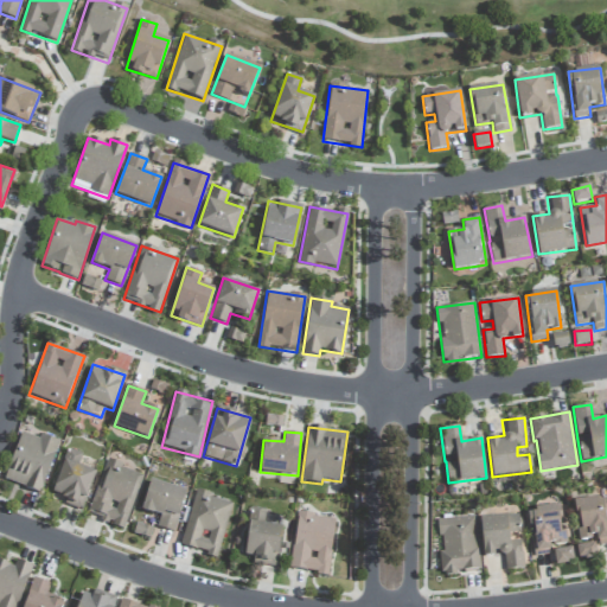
[(4,480),(40,493),(59,441),(39,434),(38,439),(21,433),(4,480)]
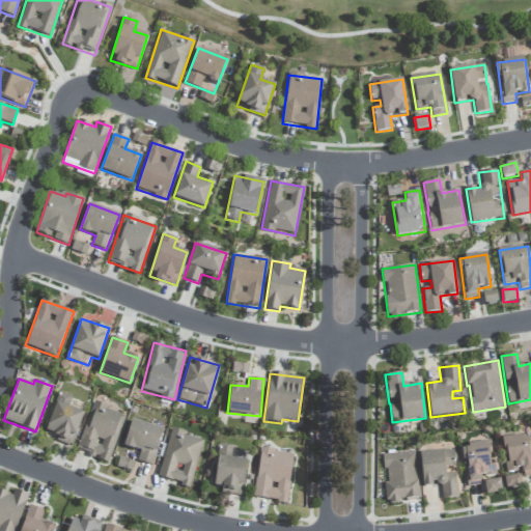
[(73,447),(84,413),(68,408),(72,397),(58,393),(46,431),(58,436),(56,441),(73,447)]
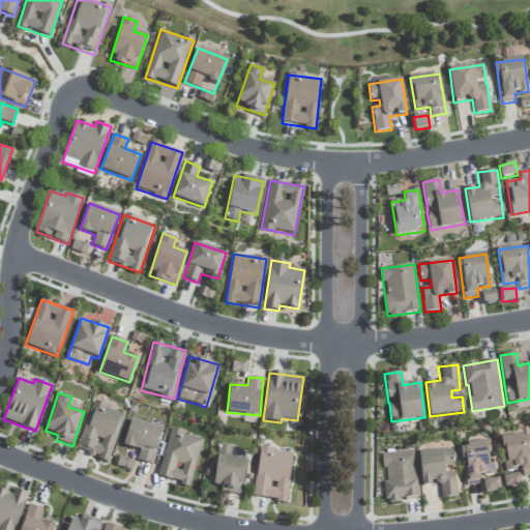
[(77,451),(110,461),(124,413),(91,403),(77,451)]
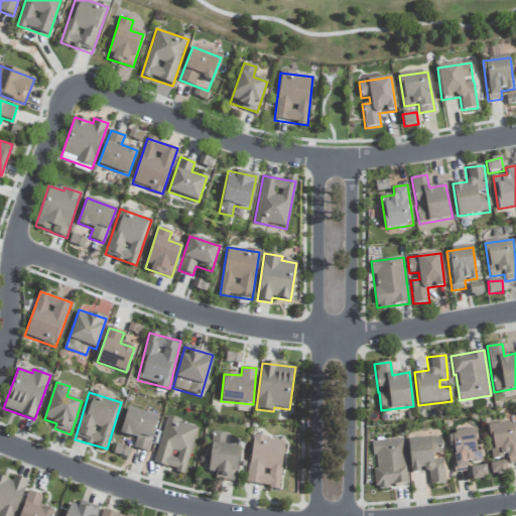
[(158,416),(127,408),(120,434),(136,438),(133,448),(148,453),(158,416)]
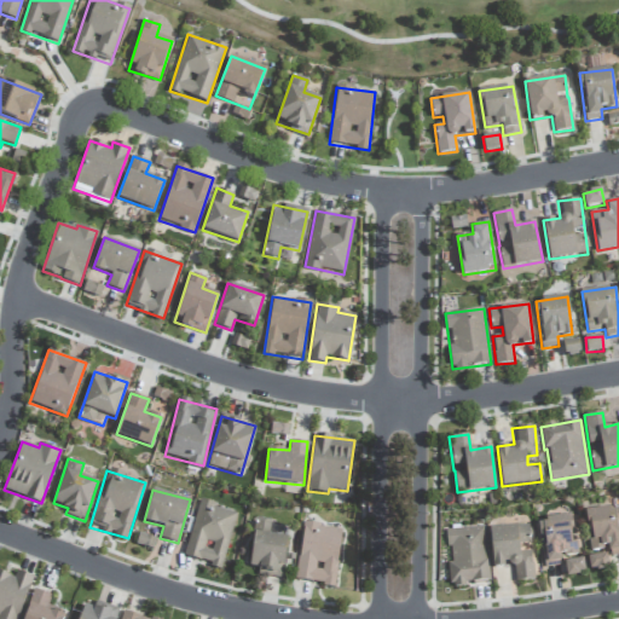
[(221,568),(237,513),(200,502),(183,557),(221,568)]
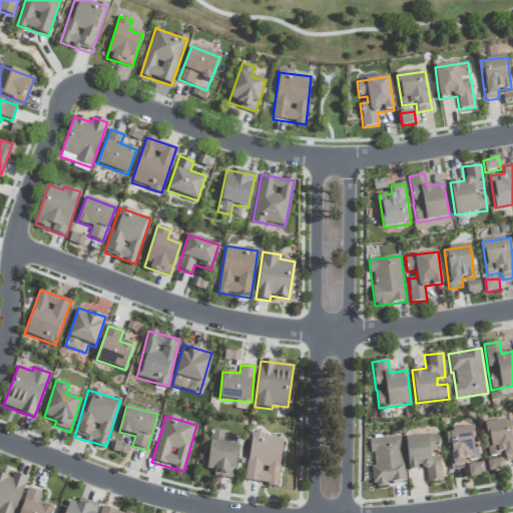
[(512,420),(486,424),(489,456),(504,454),(505,461),(512,460),(512,420)]
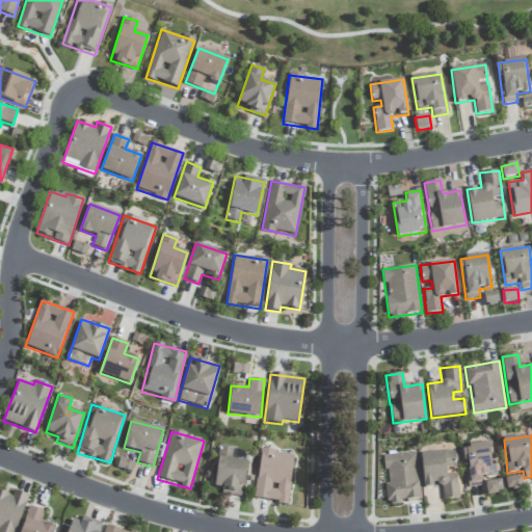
[(469,488),(482,486),(481,478),(496,476),(490,443),(462,447),(469,488)]
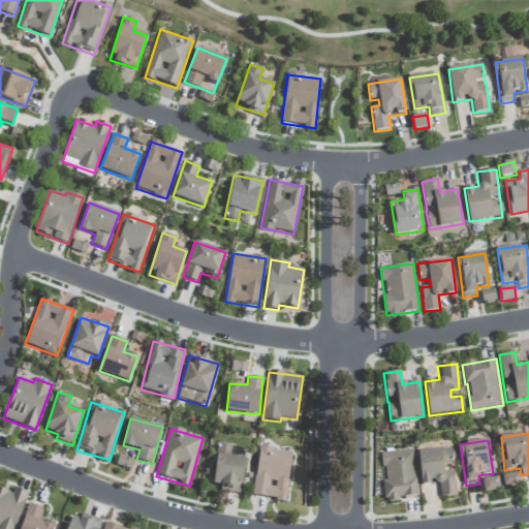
[(242,494),(246,459),(237,458),(238,448),(218,445),(213,484),(221,485),(220,491),(242,494)]
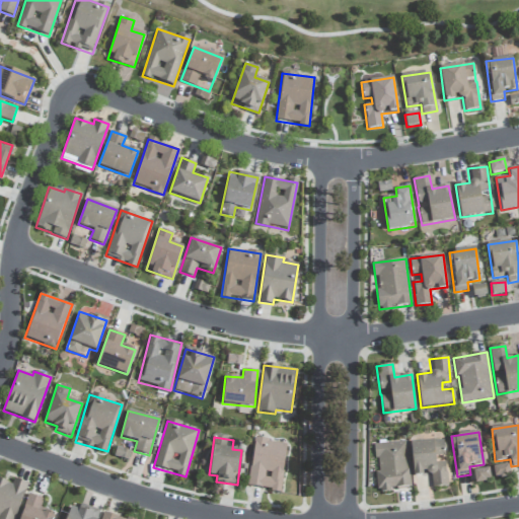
[(248,487),(281,491),(287,443),(253,440),(248,487)]
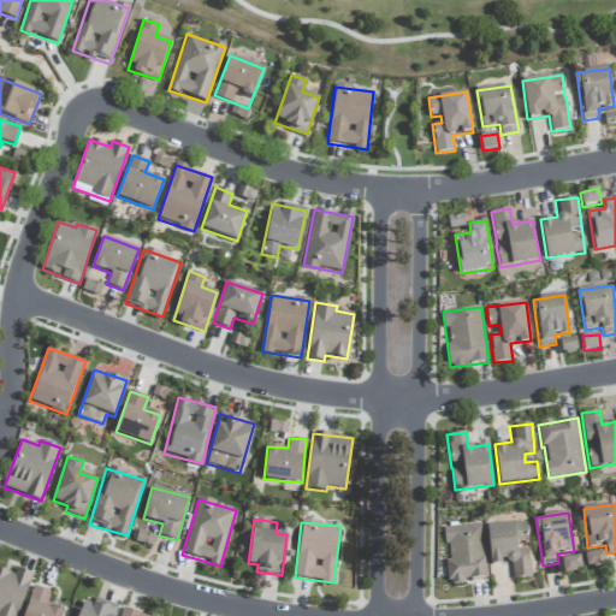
[(486,526),(491,566),(511,563),(513,579),(531,576),(528,549),(517,550),(516,542),(528,540),(526,522),(486,526)]
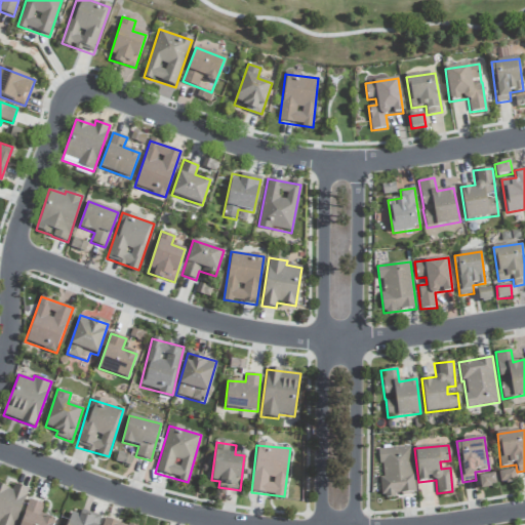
[(379,449),(380,477),(379,477),(380,496),(414,494),(411,447),(379,449)]
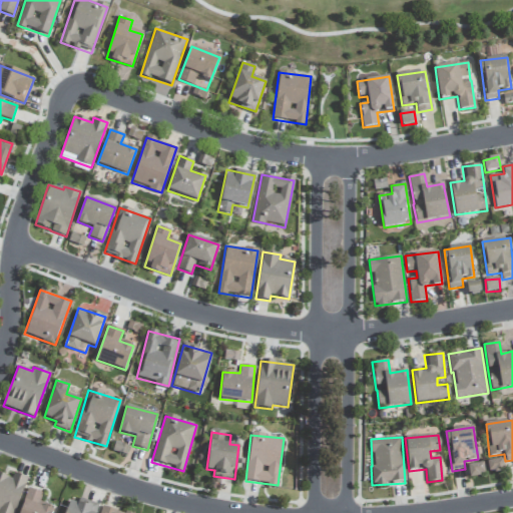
[(487,462),(489,474),(504,472),(502,460),(487,462)]
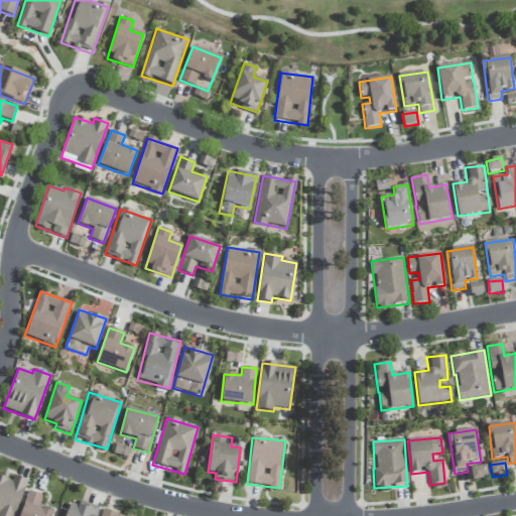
[(488,478),(486,466),(471,469),(473,481),(488,478)]
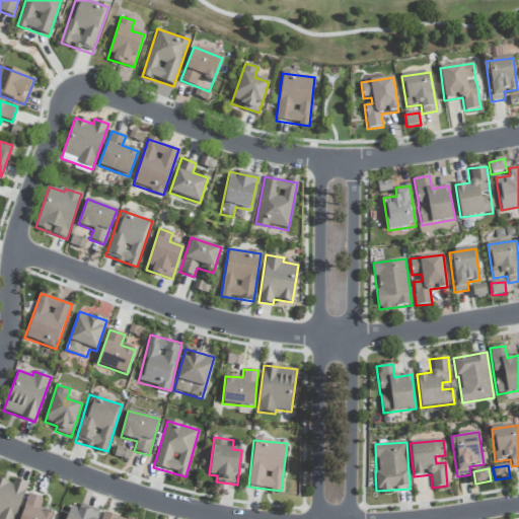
[(0,518),(14,518),(27,484),(13,478),(11,484),(0,478),(0,518)]
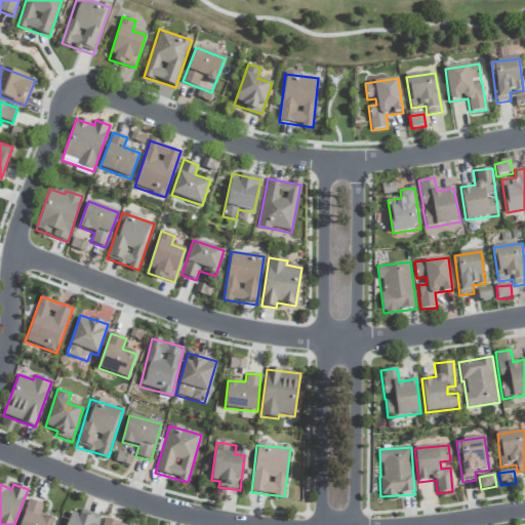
[(41,515),(43,505),(28,499),(19,524),(51,524),(54,518),(41,515)]
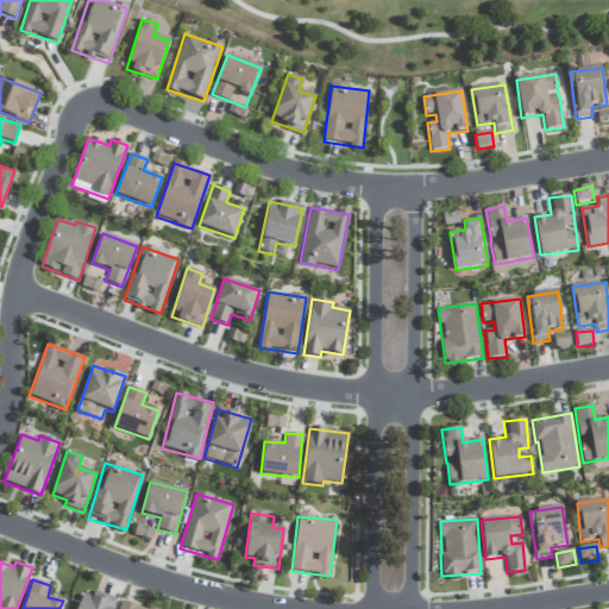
[(85,590),(76,608),(113,608),(117,602),(85,590)]
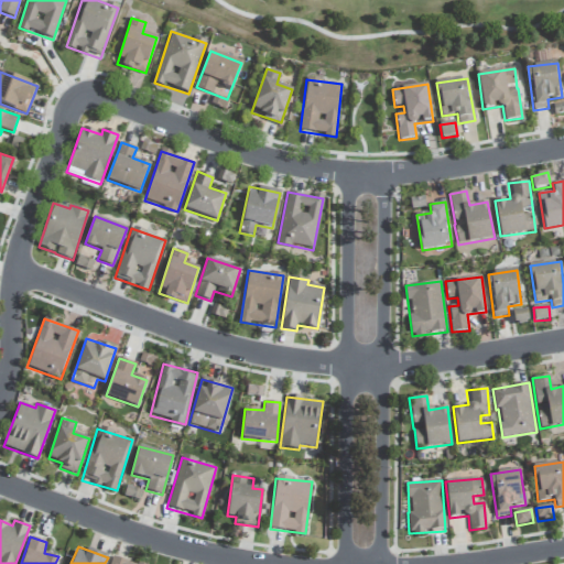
All buildings are outlined.
